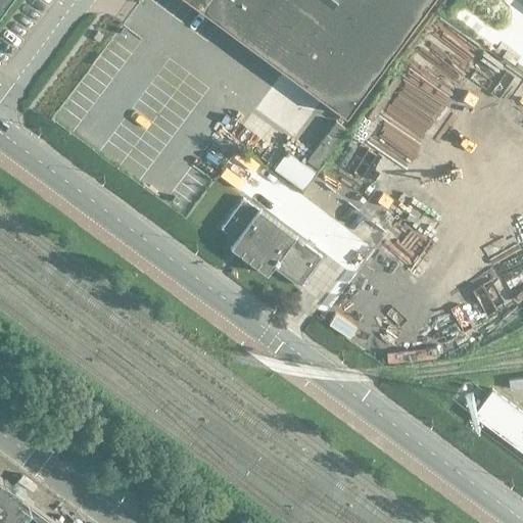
[(0,0),(0,13),(9,0),(0,0)]
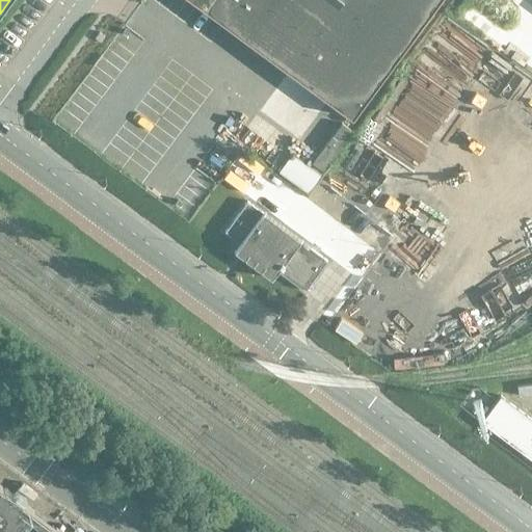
[(193,0),(353,114),(437,0),(193,0)]
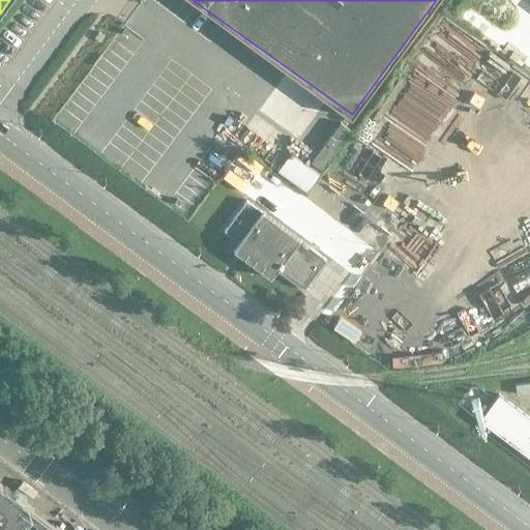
[(99,33),(94,39),(99,45),(106,37),(99,33)]
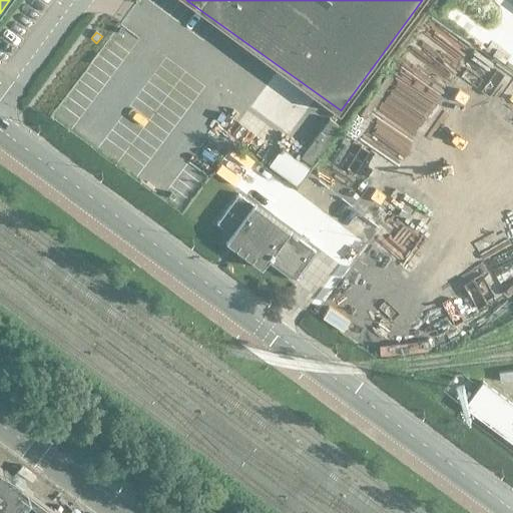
[(317,112),(295,141),(314,155),(336,126),(317,112)]
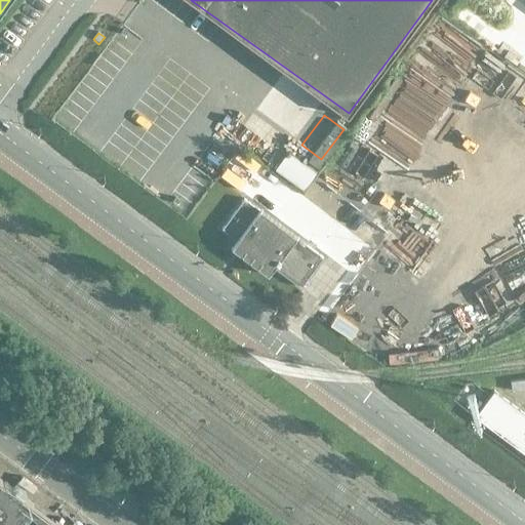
[(317,171),(288,151),(275,170),(304,191),(317,171)]
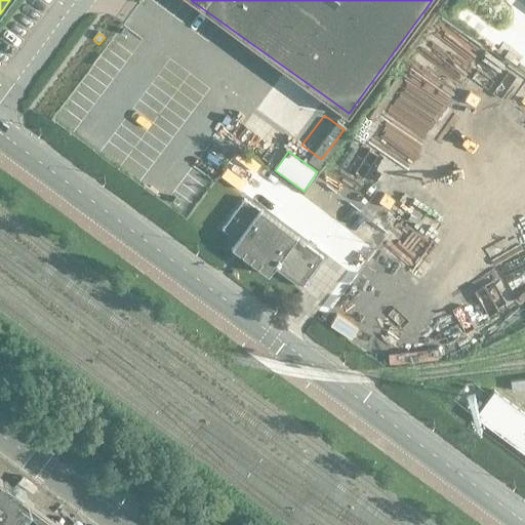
[(244,198),(221,229),(237,240),(231,247),(243,256),(268,275),(271,271),(274,267),(296,284),(300,287),(323,257),(295,237),(297,235),(260,207),(259,209),(244,198)]
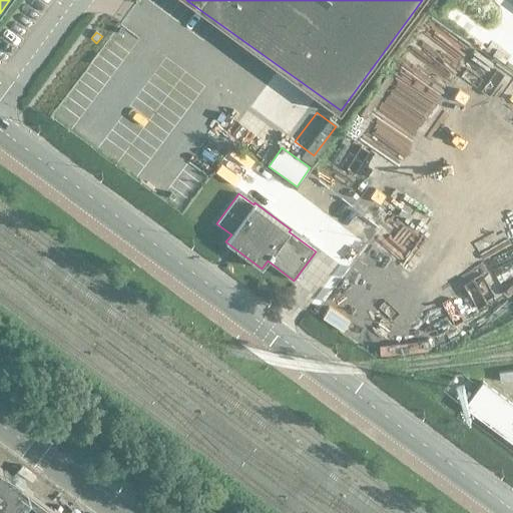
[(512,379),(512,369),(498,372),(499,377),(500,382),(512,379)]
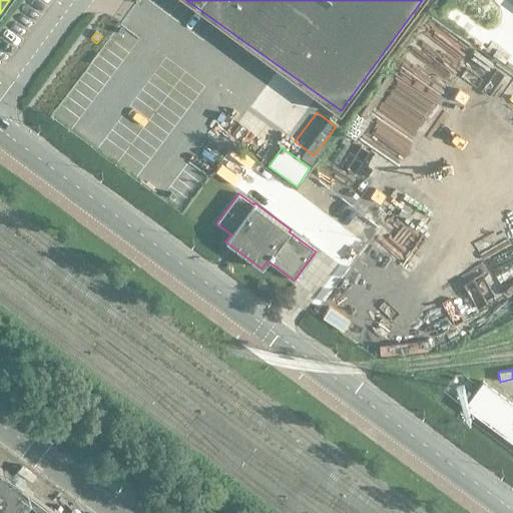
[(512,404),(488,386),(482,381),(481,383),(479,385),(464,406),(463,406),(512,443),(512,404)]
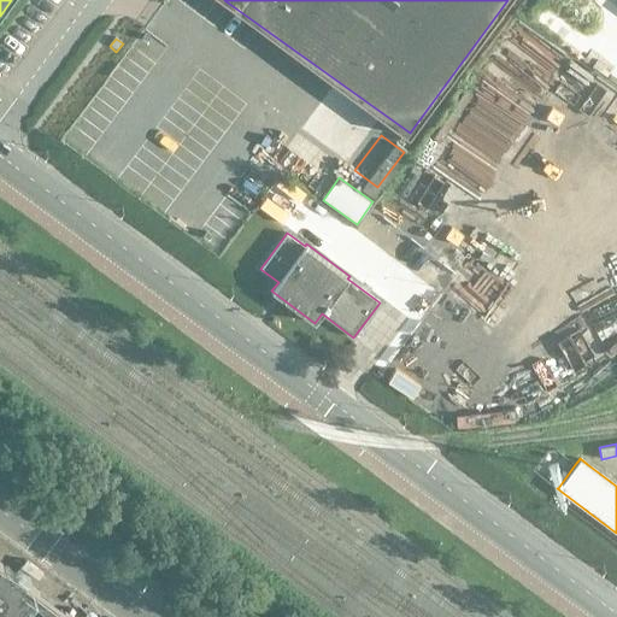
[(0,616),(74,616),(52,600),(0,562),(0,616)]
